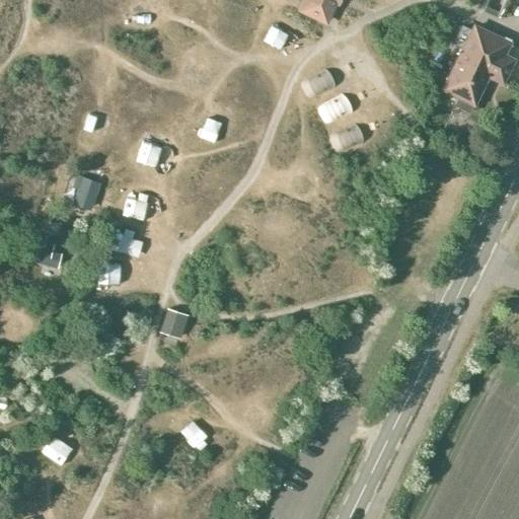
[(320,20),(324,11),(329,13),(336,0),(304,0),(304,1),(309,3),(304,13),(320,20)]
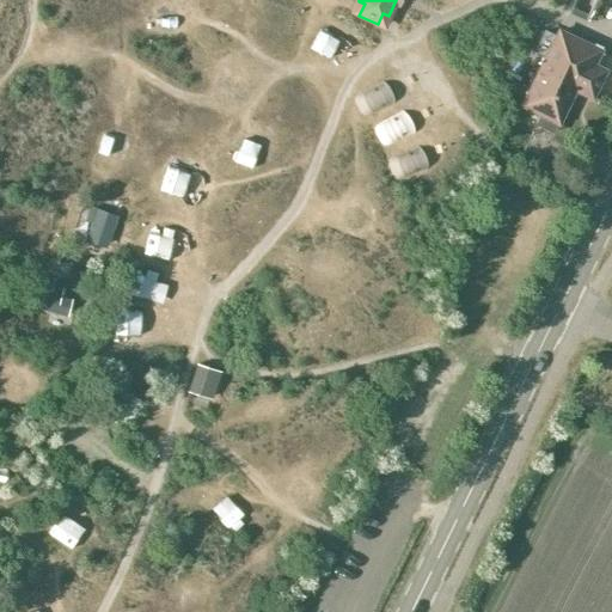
[(544,57),(520,104),(558,123),(575,90),(591,97),(600,77),(598,68),(592,65),(599,50),(558,31),(556,35),(544,30),(533,51),(544,57)]
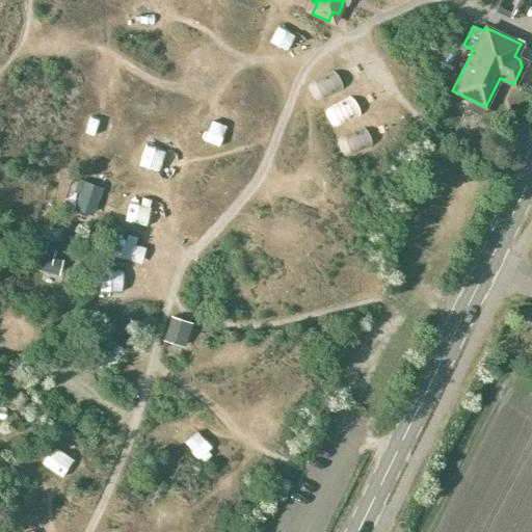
[(79,193),(75,208),(92,213),(101,189),(78,181),(74,191),(79,193)]
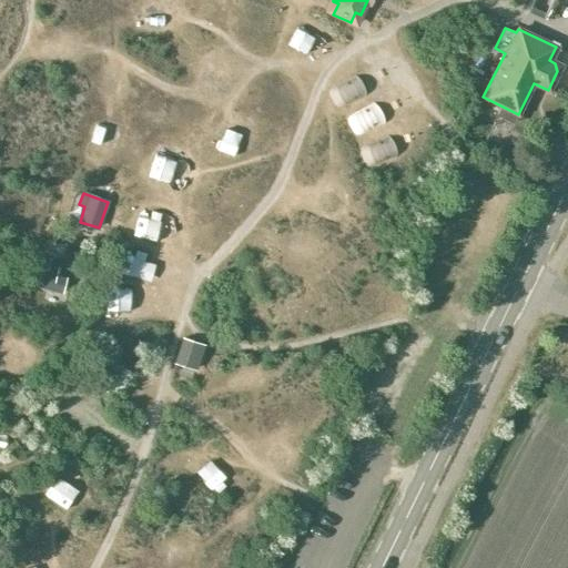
[(63,294),(67,277),(58,275),(59,267),(43,263),(37,287),(63,294)]
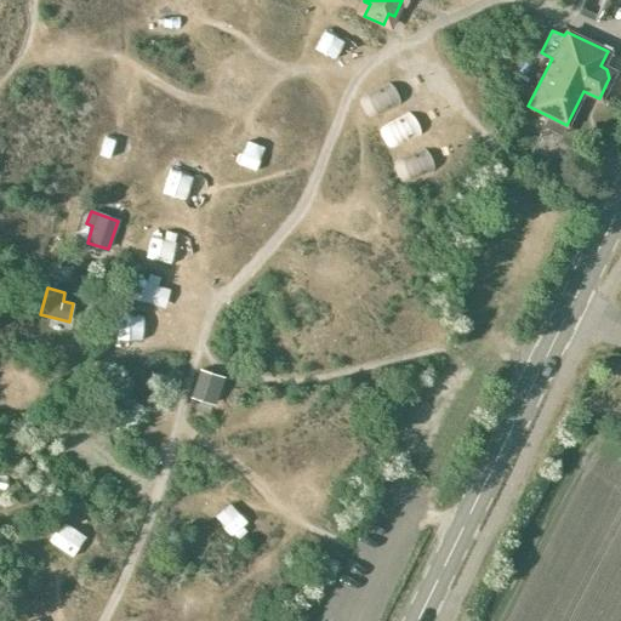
[(199,370),(191,398),(215,406),(223,377),(199,370)]
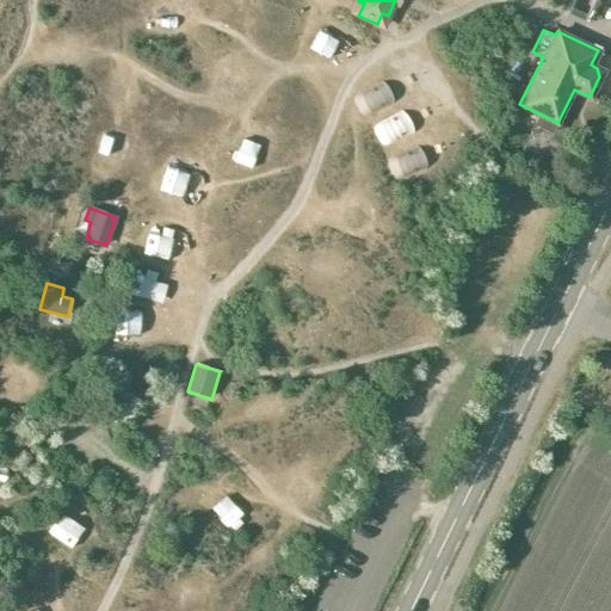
[(76,420),(62,442),(86,455),(99,434),(76,420)]
